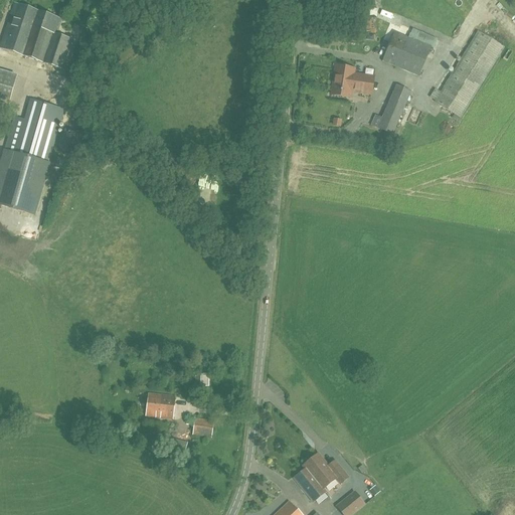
[(0,46),(0,48),(65,71),(75,41),(56,34),(61,20),(15,4),(0,46)]
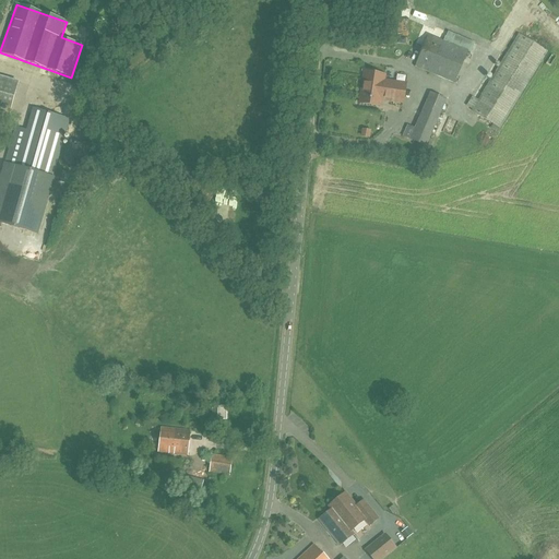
[(429,35),(416,66),(455,83),(468,51),(429,35)]
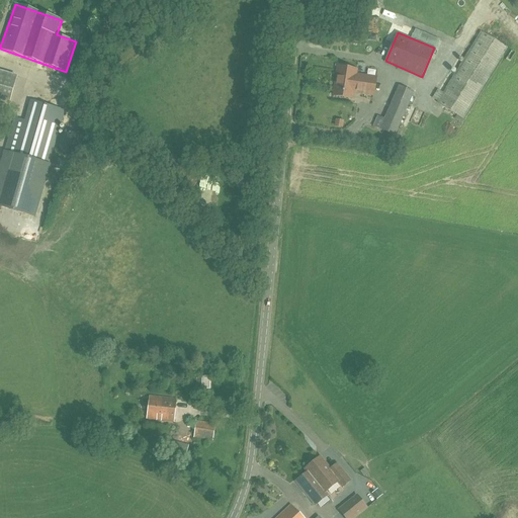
[(507,49),(482,32),(443,93),(438,90),(433,98),(438,102),(438,103),(463,118),(507,49)]
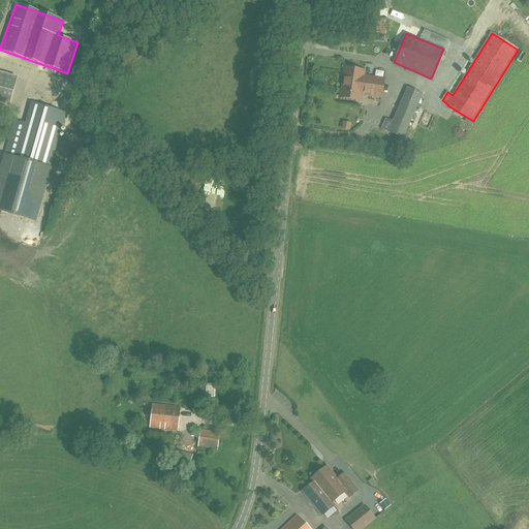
[(343,83),(382,89),(384,80),(366,76),(366,78),(363,76),(364,71),(345,68),(343,83)]
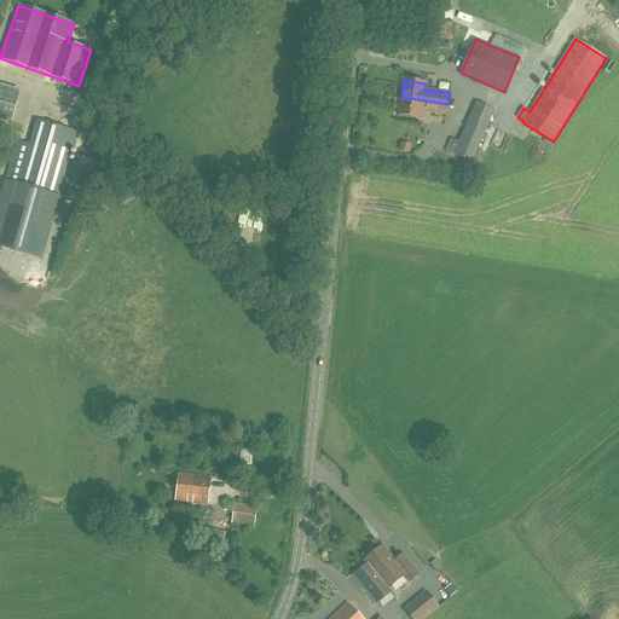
[(21,91),(0,85),(0,122),(10,126),(21,91)]
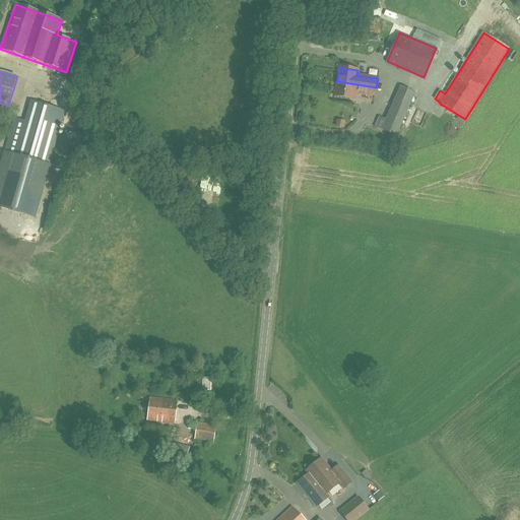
[(376,87),(337,81),(335,95),(353,99),(354,91),(358,92),(375,95),(376,87)]
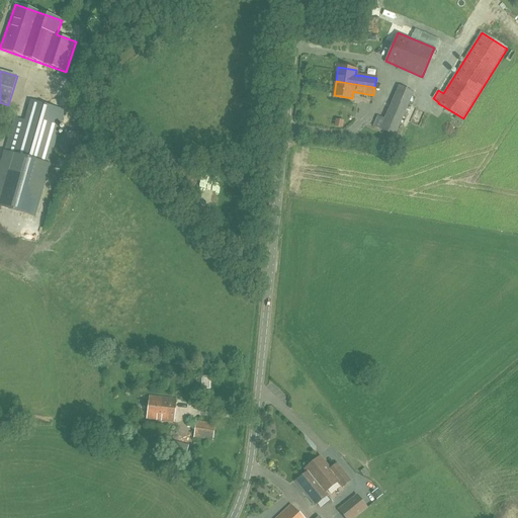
[(414,93),(399,86),(384,119),(378,117),(374,126),(395,136),(414,93)]
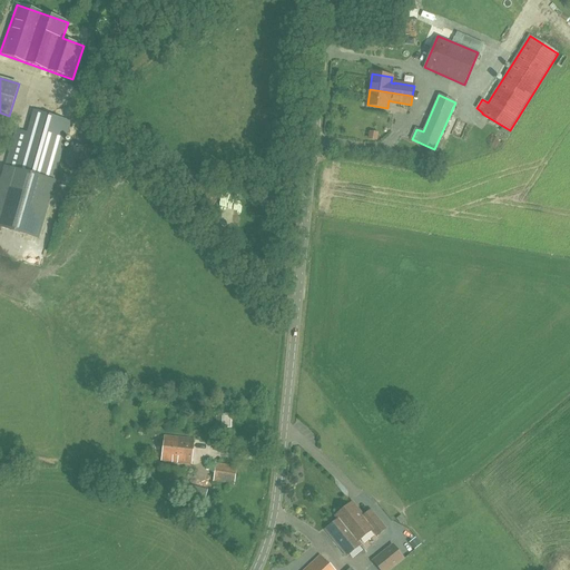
[(3,174),(0,185),(0,227),(38,238),(55,180),(53,180),(70,121),(35,110),(28,134),(16,130),(3,174)]
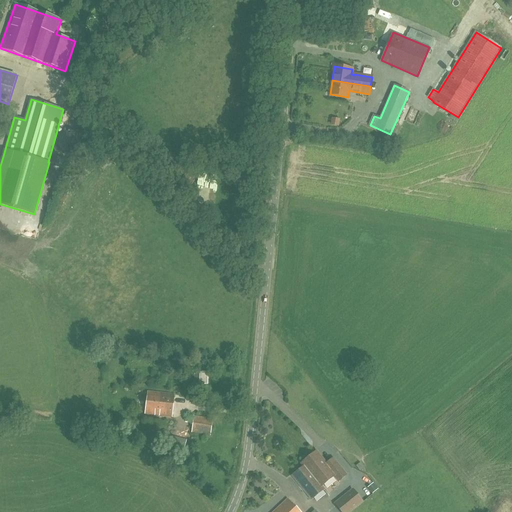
[(338,126),(339,119),(339,118),(332,117),(331,125),(338,126)]
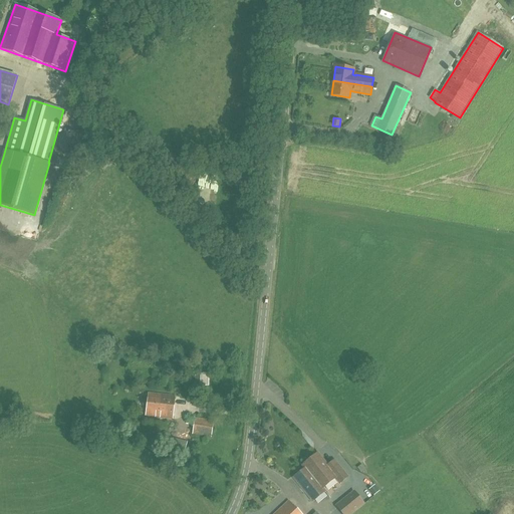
[(209,387),(209,373),(201,373),(200,386),(209,387)]
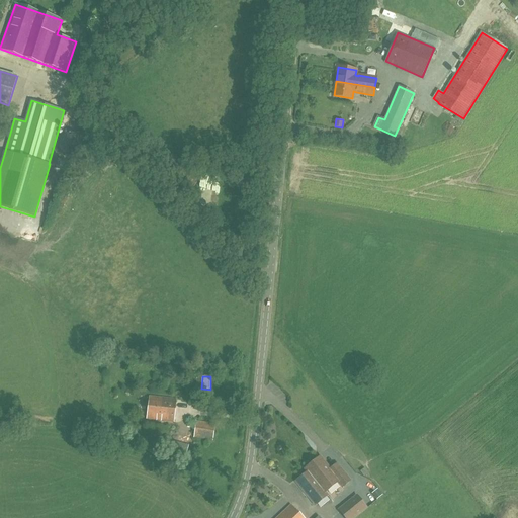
[(174,422),(176,399),(149,396),(147,419),(174,422)]
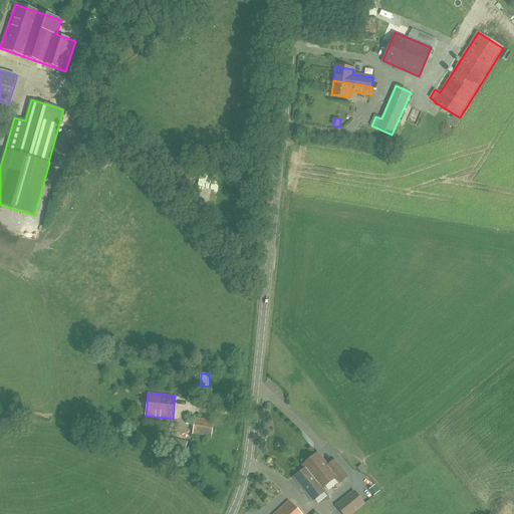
[(214,421),(196,418),(193,434),(211,438),(214,421)]
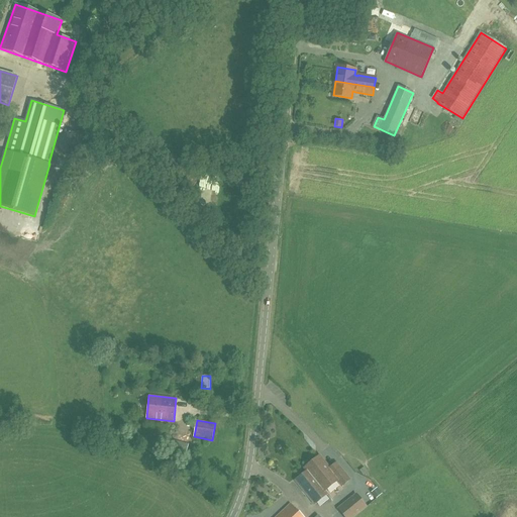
[(320,456),(305,469),(307,472),(309,470),(325,490),(336,481),(341,486),(349,480),(340,468),(336,462),(329,469),(323,460),(320,456)]
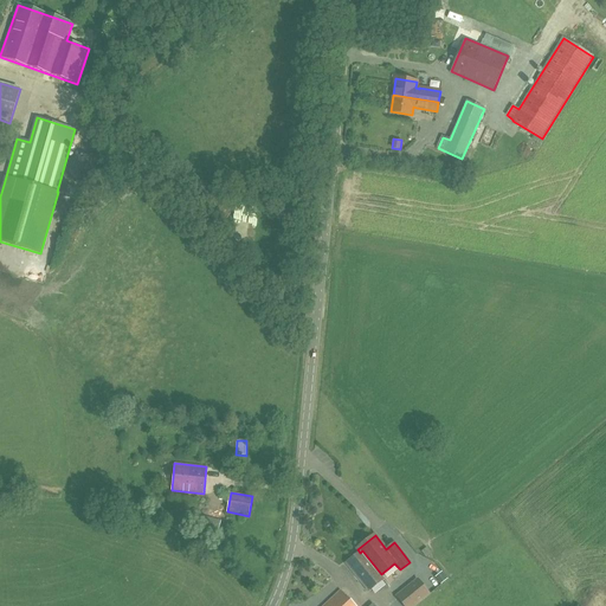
[(362,550),(360,553),(347,563),(369,591),(382,579),(380,575),(381,574),(362,550)]
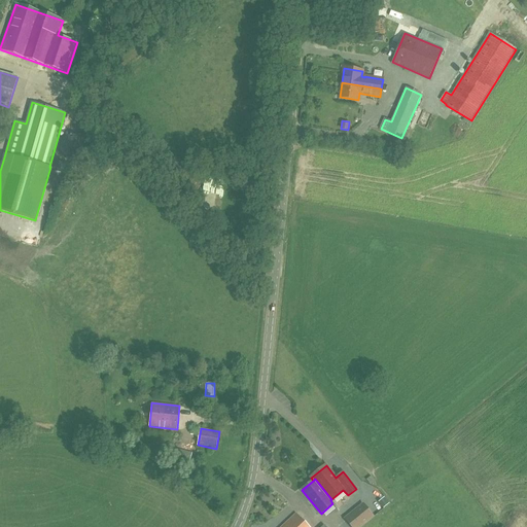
[(363,526),(376,518),(364,503),(344,520),(350,526),(363,526)]
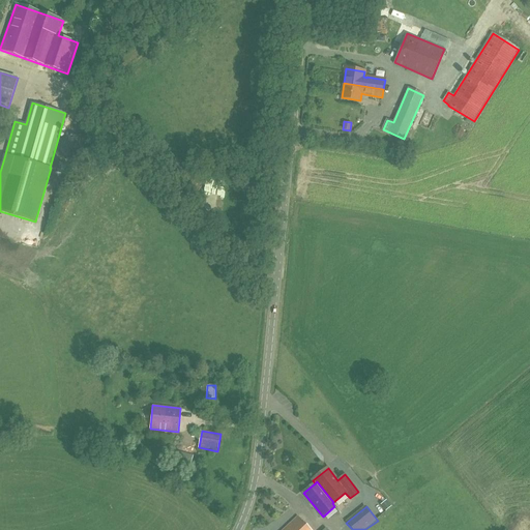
[(311,529),(298,517),(283,529),(311,529)]
